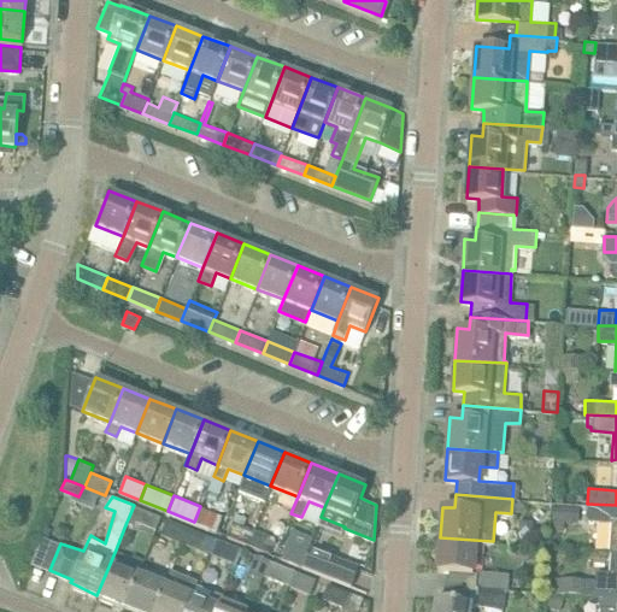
[(552,519),(553,519),(553,528),(563,528),(564,521),(577,521),(579,504),(553,502),(552,519)]
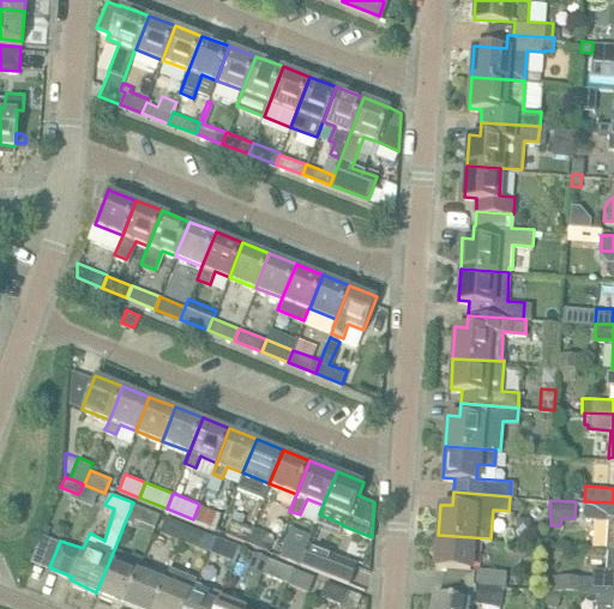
[(607,547),(613,547),(613,502),(584,501),(583,516),(607,517),(605,547),(607,547)]
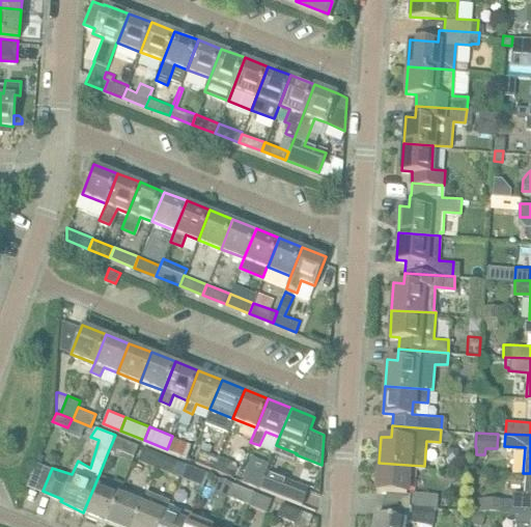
[(110,447),(109,449),(114,451),(116,448),(117,448),(121,437),(115,435),(110,447)]
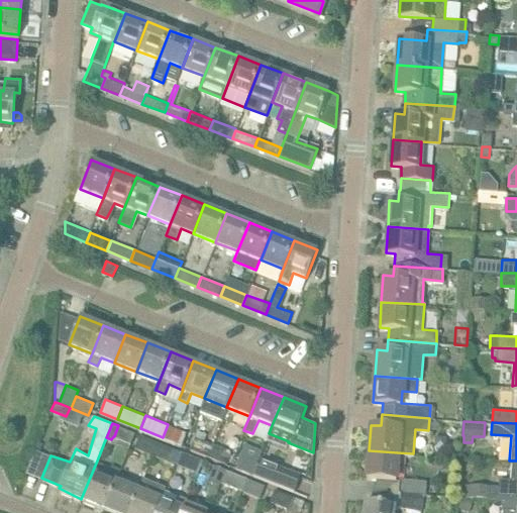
[(168,424),(163,437),(181,444),(186,431),(168,424)]
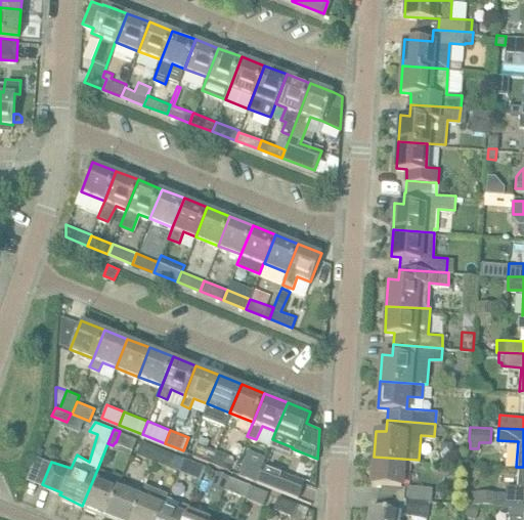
[(154,460),(159,446),(141,440),(136,452),(154,460)]
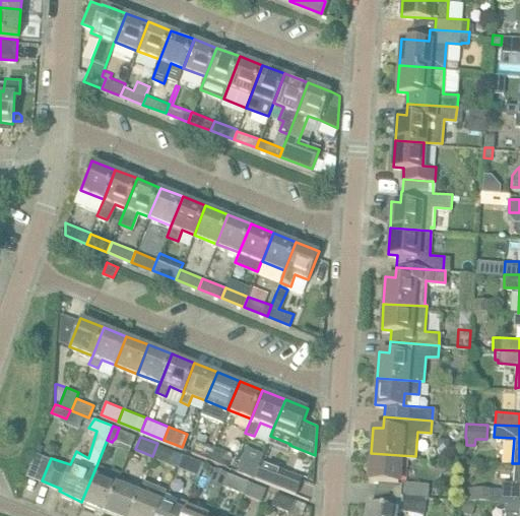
[(208,458),(213,445),(196,438),(191,451),(208,458)]
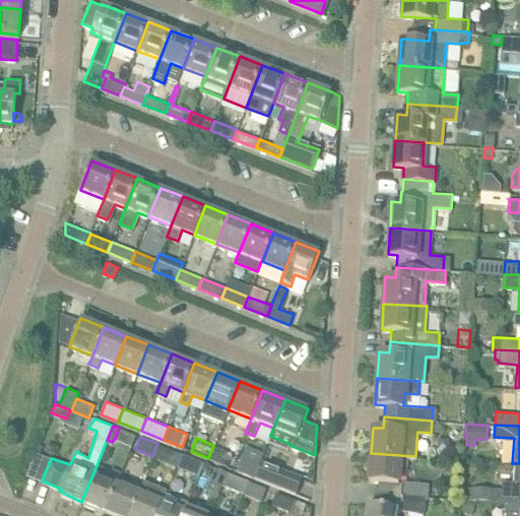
[(157,443),(152,456),(175,465),(180,452),(157,443)]
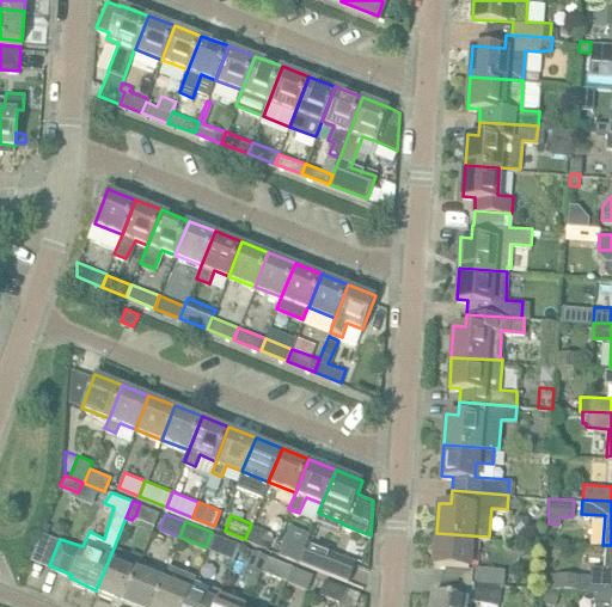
[(251,523),(245,539),(267,547),(273,533),(251,523)]
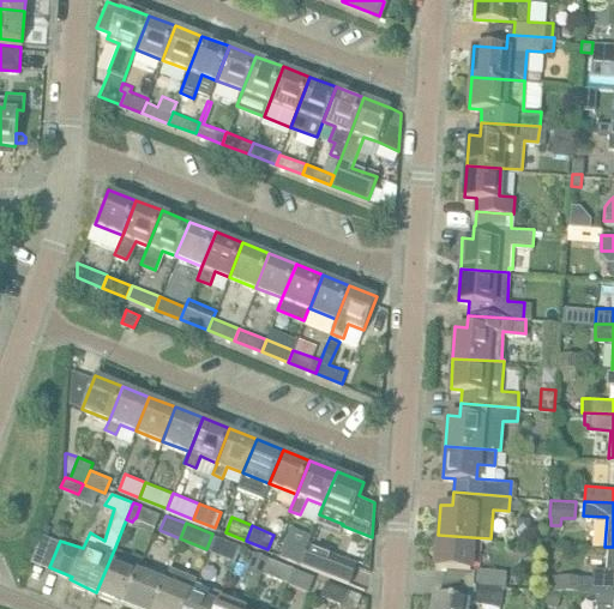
[(206,549),(233,560),(239,544),(212,534),(206,549)]
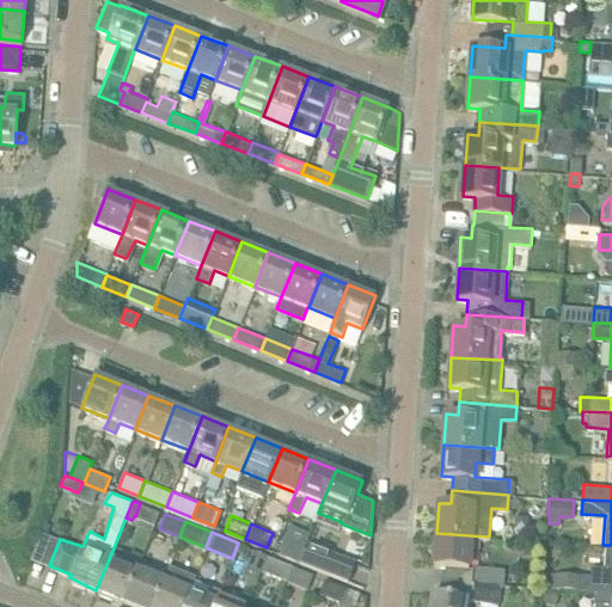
[(467,566),(470,535),(436,533),(434,564),(467,566)]
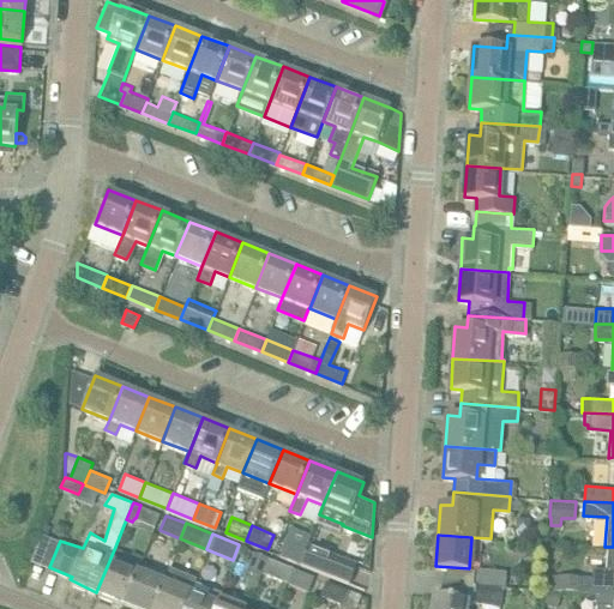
[(280,554),(300,562),(306,547),(286,540),(280,554)]
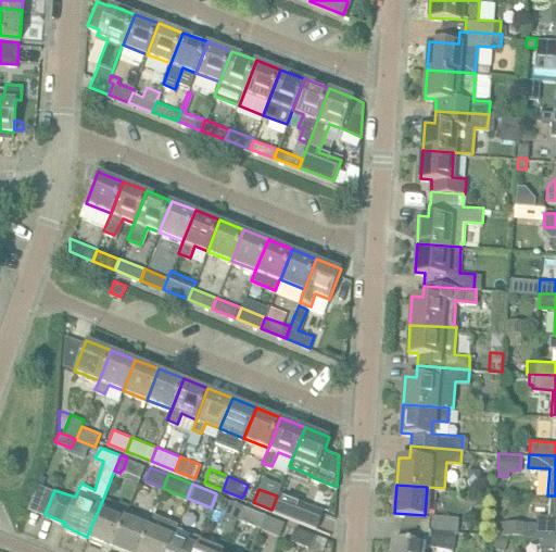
[(277,496),(272,510),(298,521),(304,502),(279,492),(278,497),(277,496)]
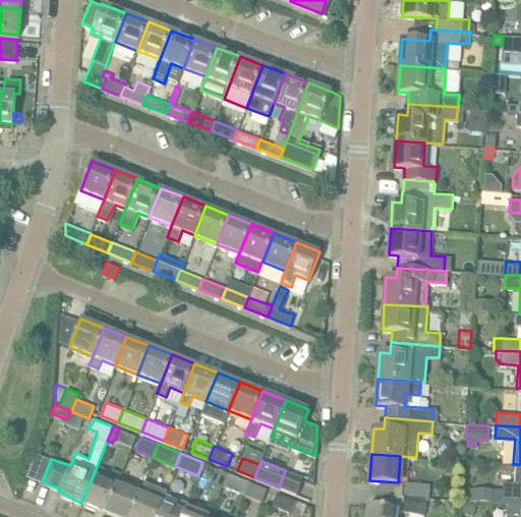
[(109,469),(98,464),(81,503),(104,512),(116,483),(120,473),(109,469)]
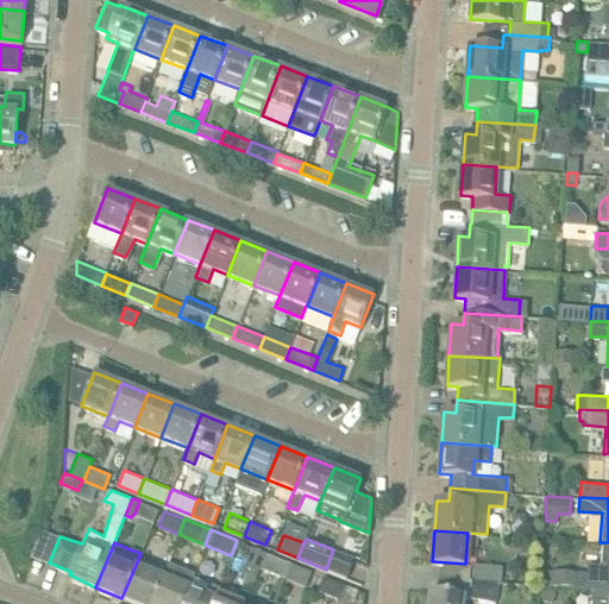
[(592,587),(608,587),(608,542),(602,542),(602,562),(588,561),(586,572),(572,571),(572,572),(560,571),(559,584),(572,585),(592,587)]
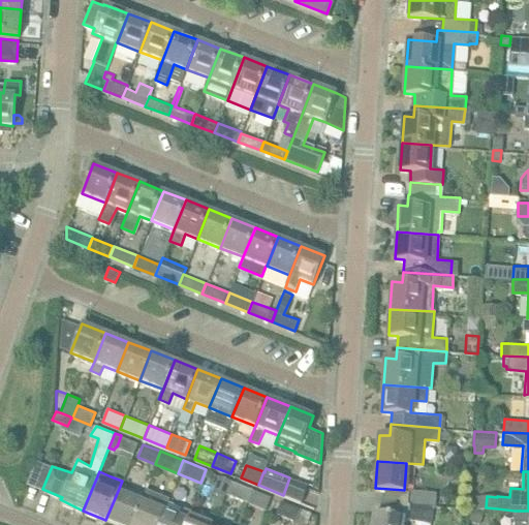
[(224,495),(225,492),(230,480),(219,474),(212,491),(224,495)]
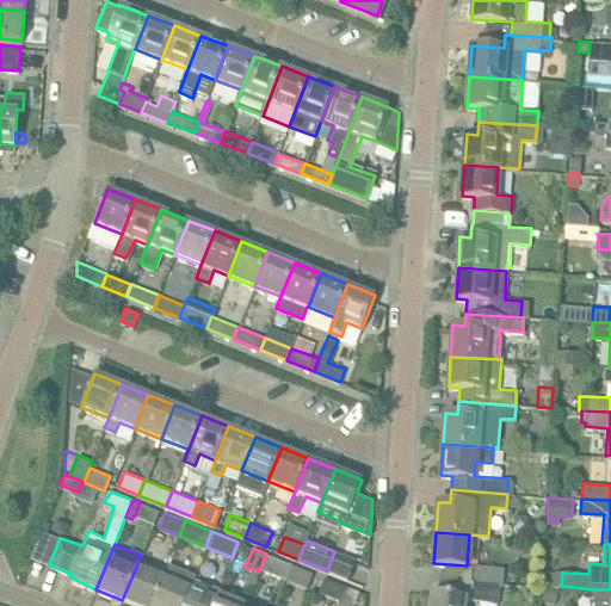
[(285,577),(291,563),(266,554),(260,568),(285,577)]
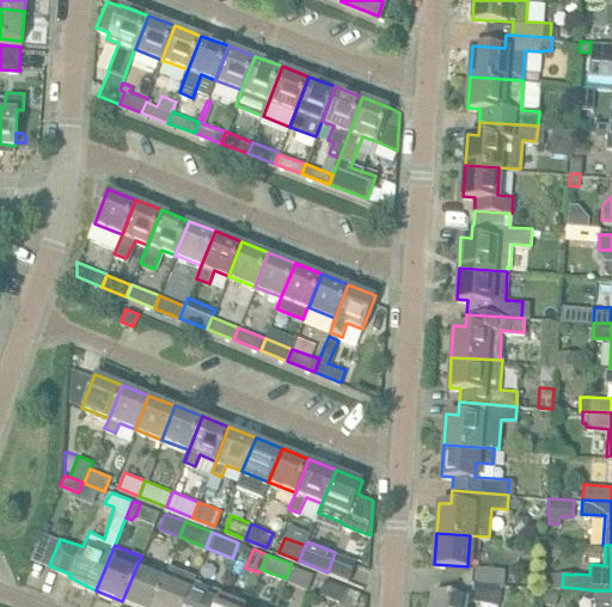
[(161,577),(136,568),(122,601),(136,606),(151,606),(169,564),(167,564),(161,577)]
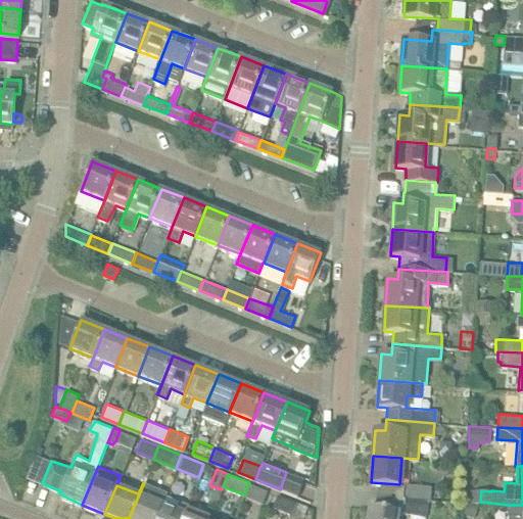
[(167,491),(144,482),(129,518),(154,518),(164,496),(167,491)]
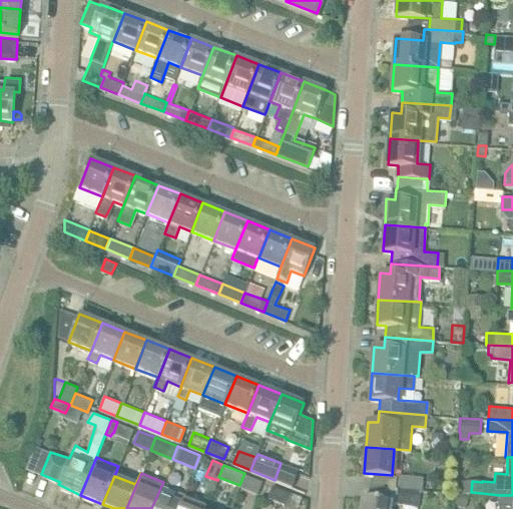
[(263,481),(244,473),(239,485),(258,493),(263,481)]
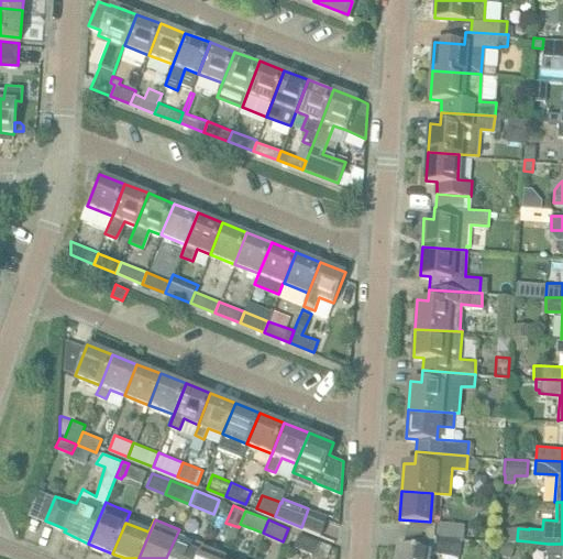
[(434,536),(461,538),(463,538),(464,523),(435,521),(434,536)]
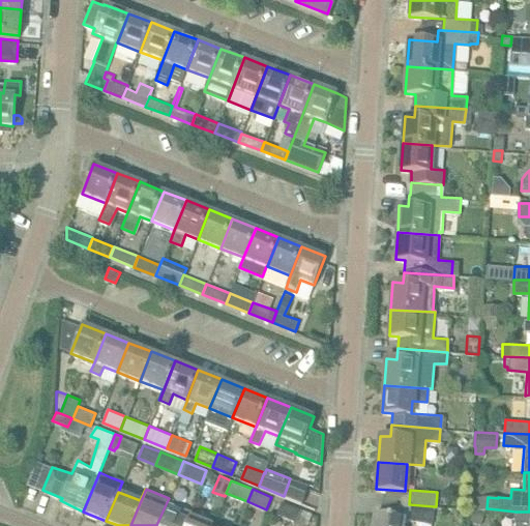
[(294,520),(299,507),(282,500),(276,513),(294,520)]
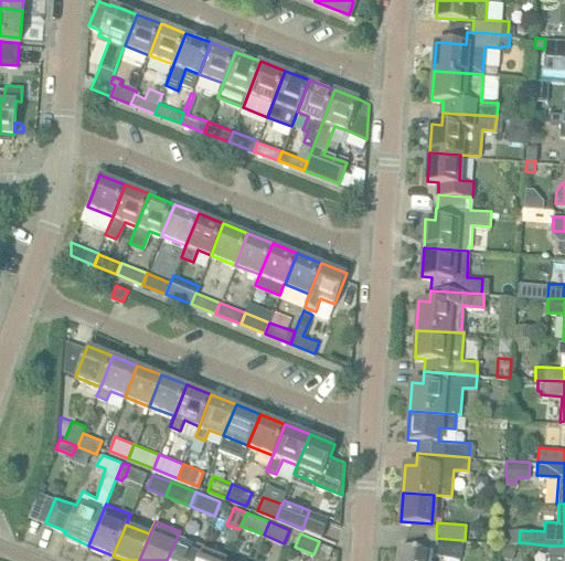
[(202,544),(178,536),(167,560),(195,560),(201,549),(202,544)]
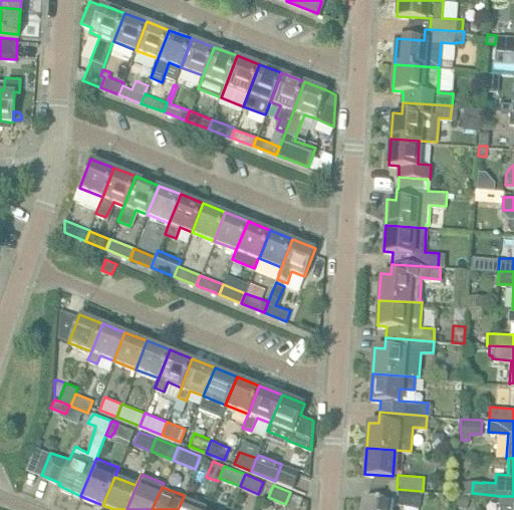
[(419,508),(421,491),(397,489),(396,503),(419,508)]
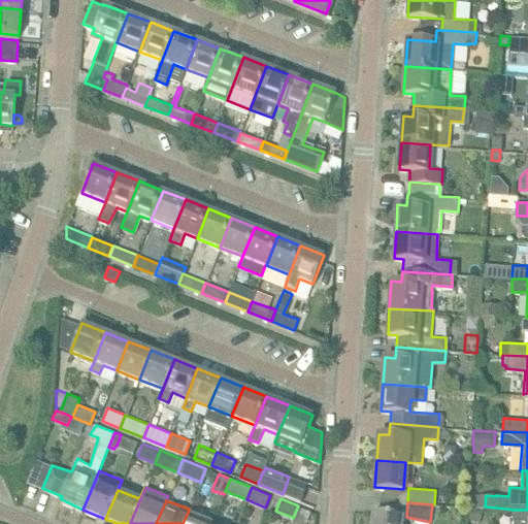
[(310,511),(298,505),(293,518),(291,523),(304,523),(305,523),(310,511)]
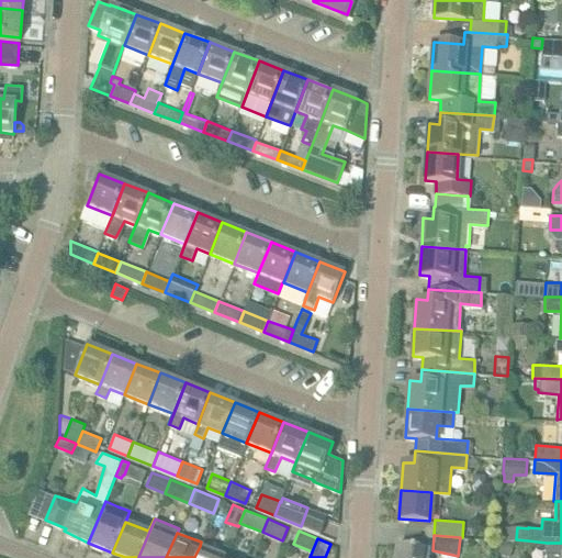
[(497,551),(510,555),(514,542),(502,538),(497,551)]
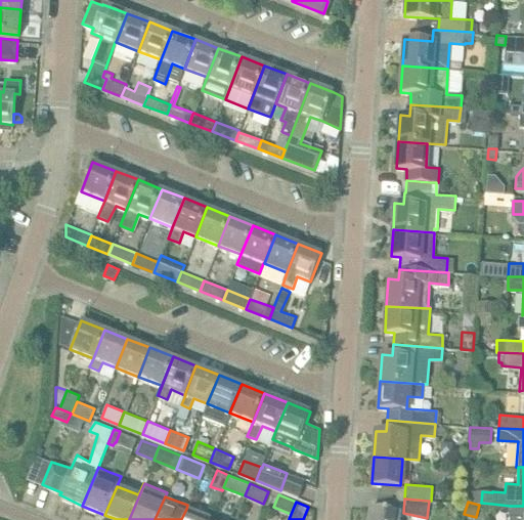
[(523,519),(523,506),(510,506),(510,516),(509,519),(523,519)]
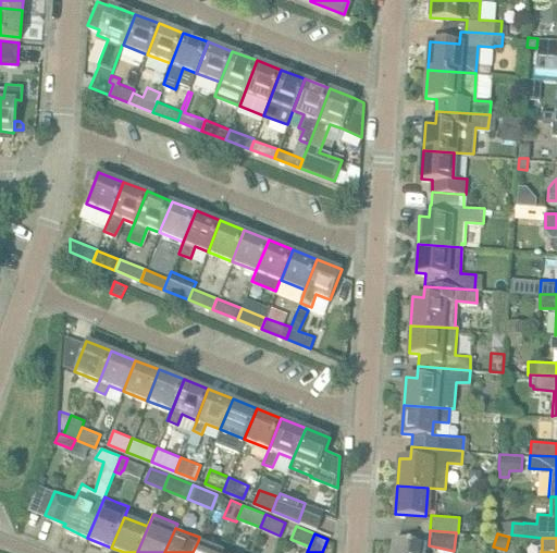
[(390,552),(422,552),(424,545),(393,539),(390,552)]
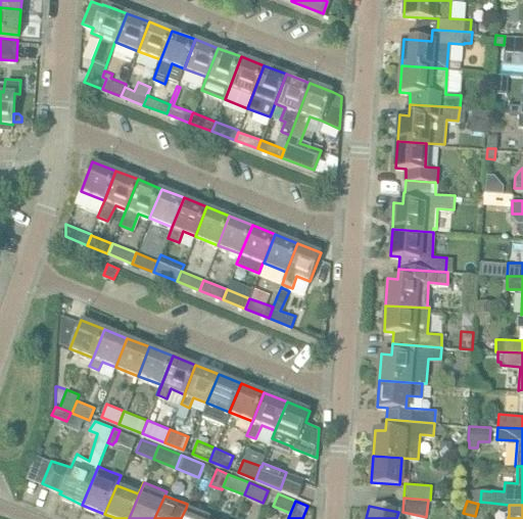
[(186,508),(181,518),(208,518),(209,517),(186,508)]
